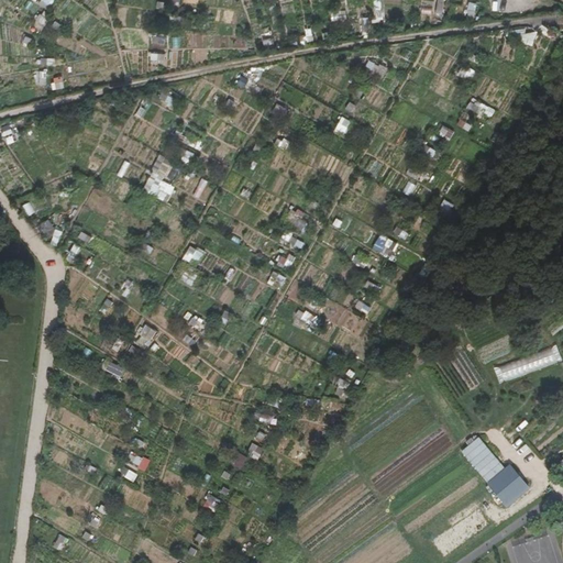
[(41,0),(39,3),(47,9),(53,0),(41,0)]
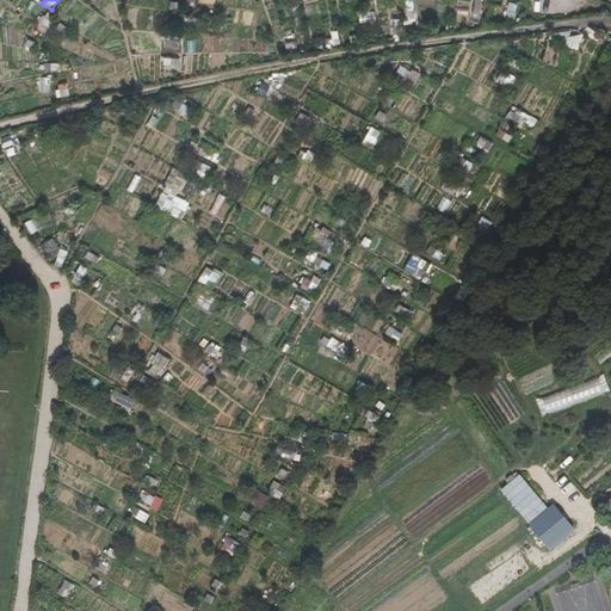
[(415,0),(406,0),(406,20),(415,20),(415,0)]
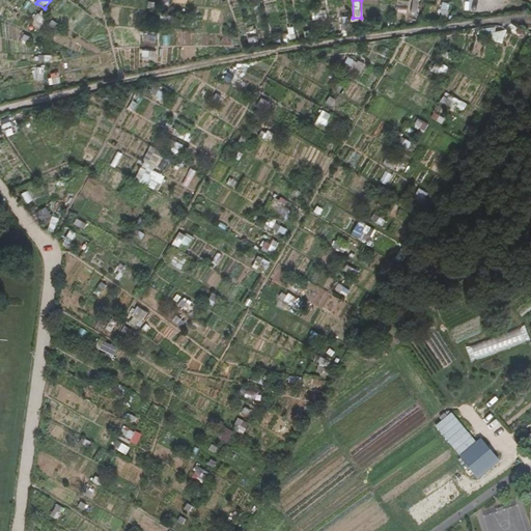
[(284,4),(285,12),(294,10),(291,3),(284,4)]
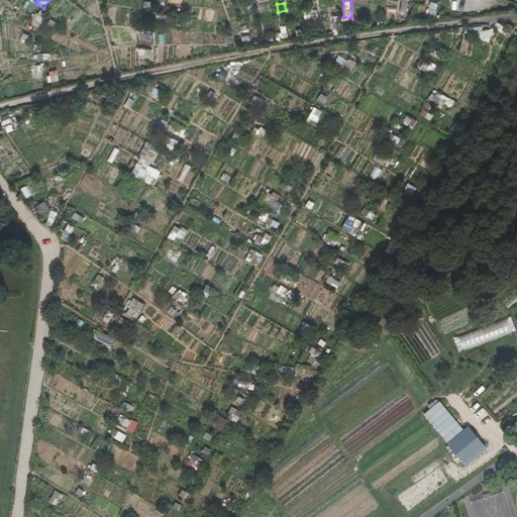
[(317,10),(304,11),(305,20),(318,18),(317,10)]
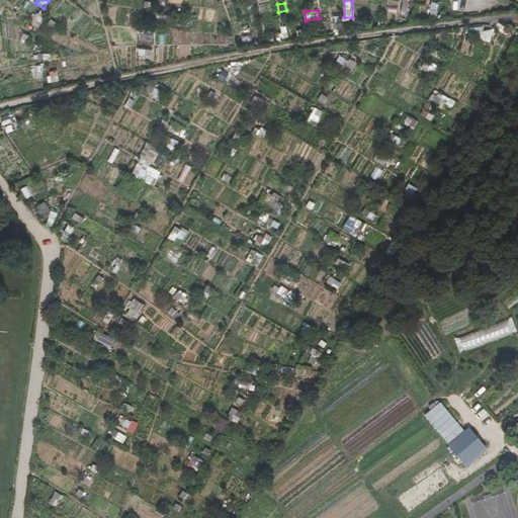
[(283,38),(289,37),(287,25),(281,26),(283,38)]
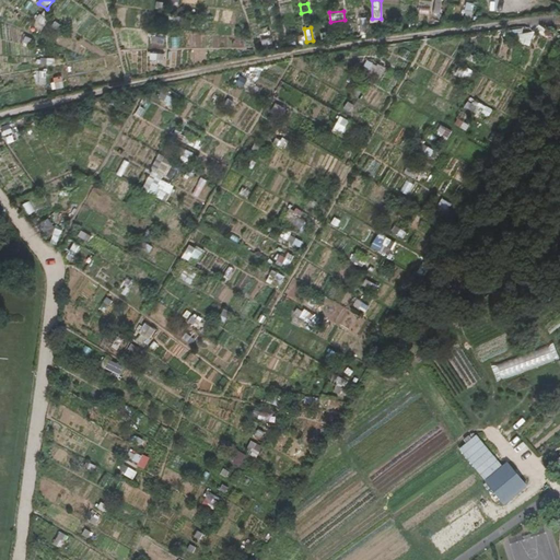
[(522,28),(506,31),(509,37),(515,36),(515,35),(523,34),(522,28)]
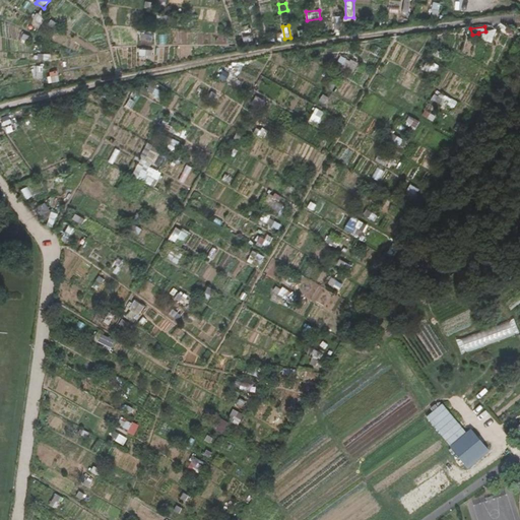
[(167,44),(166,34),(157,35),(158,45),(167,44)]
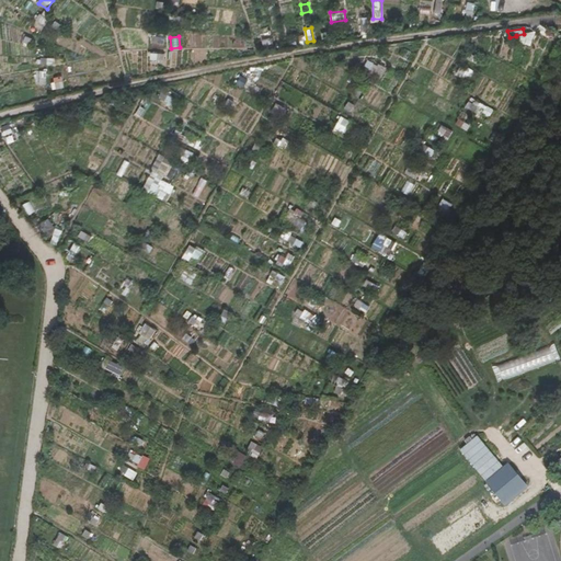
[(556,50),(560,45),(553,42),(550,48),(556,50)]
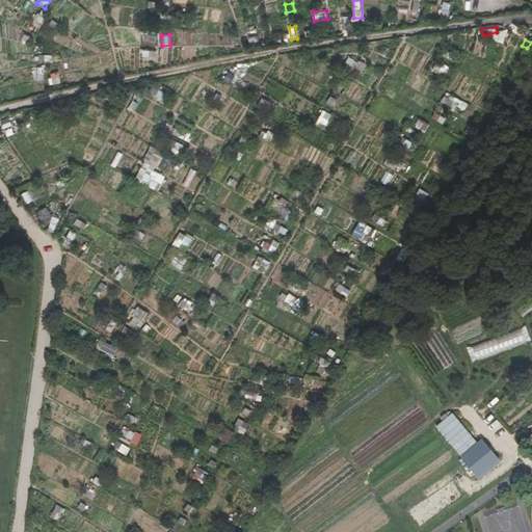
[(158,50),(142,49),(141,57),(158,57),(158,50)]
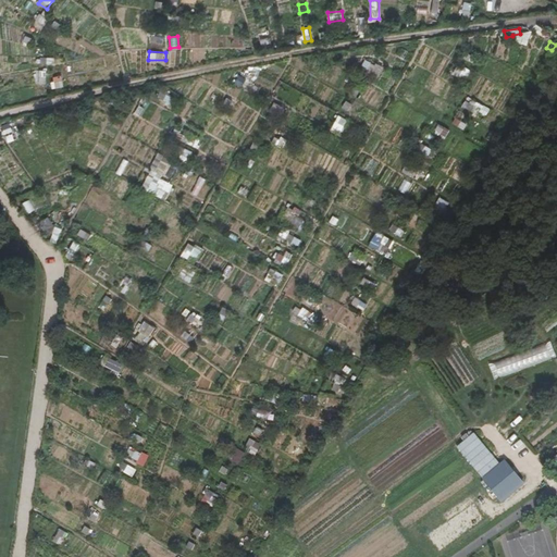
[(479,59),(467,52),(463,59),(475,64),(479,59)]
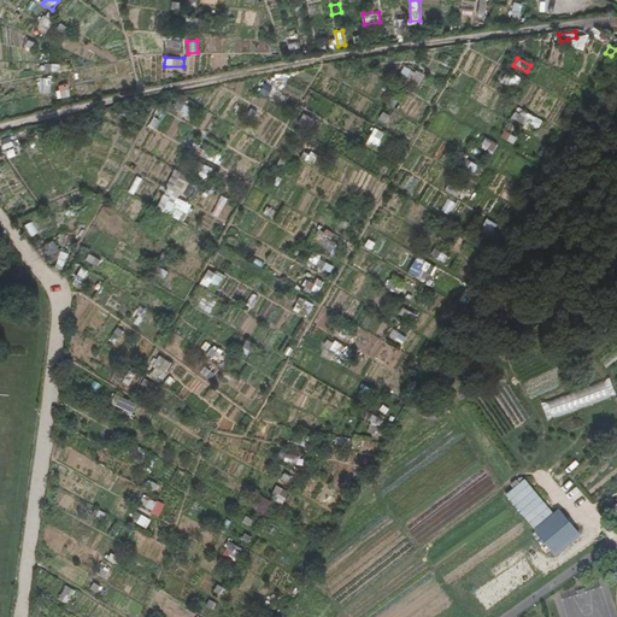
[(401,72),(407,76),(404,84),(409,87),(413,78),(421,83),(424,77),(421,75),(422,72),(415,69),(415,70),(405,66),(401,72)]
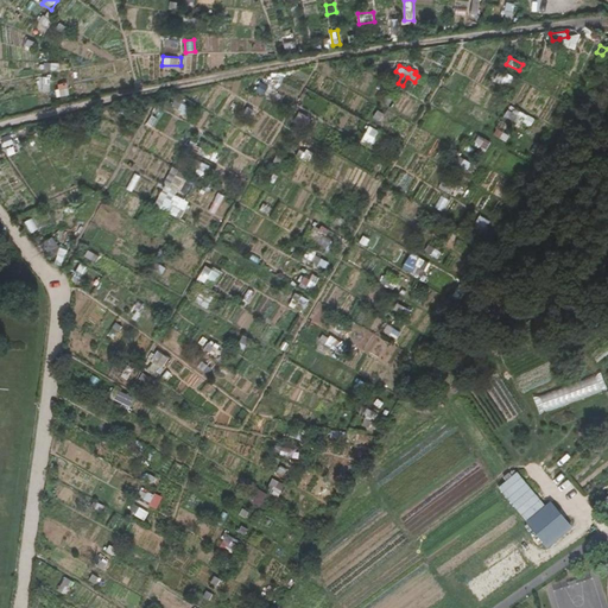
[(500,73),(496,78),(508,86),(512,80),(500,73)]
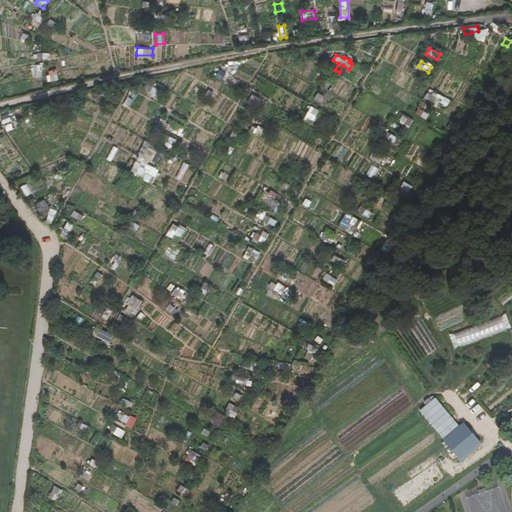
[(49,82),(58,81),(57,69),(47,71),(49,82)]
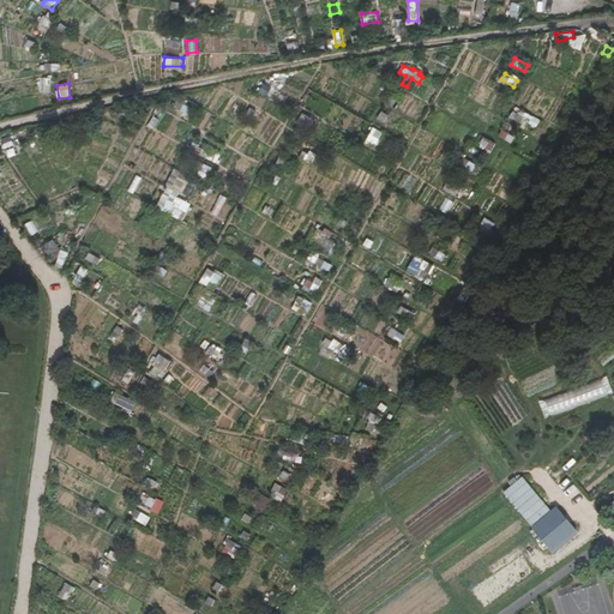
[(274,100),(277,92),(264,85),(260,92),(274,100)]
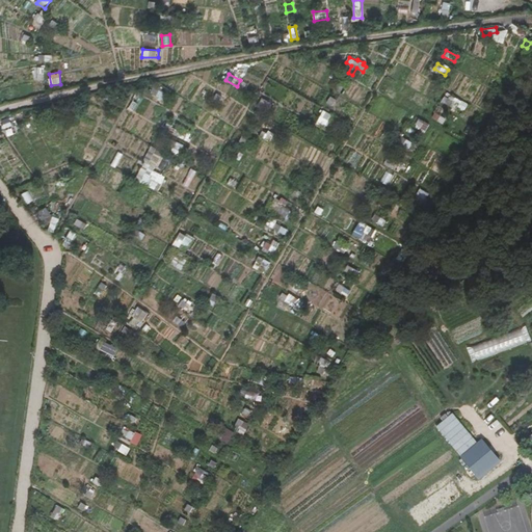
[(339,84),(336,89),(341,92),(345,87),(349,82),(343,78),(339,83),(339,84)]
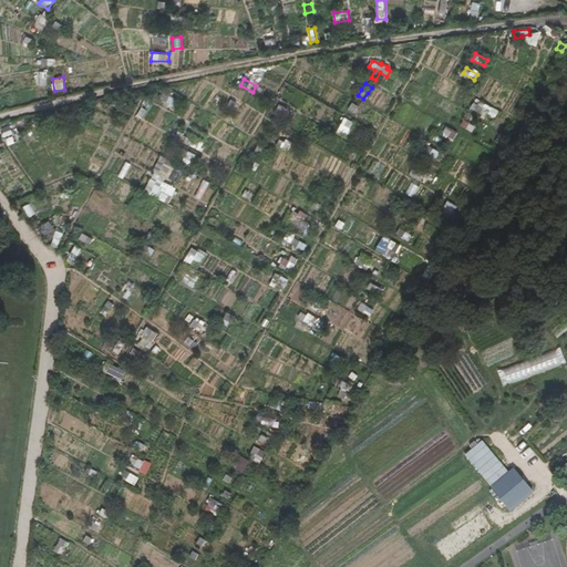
[(382,90),(372,103),(380,109),(390,94),(382,90)]
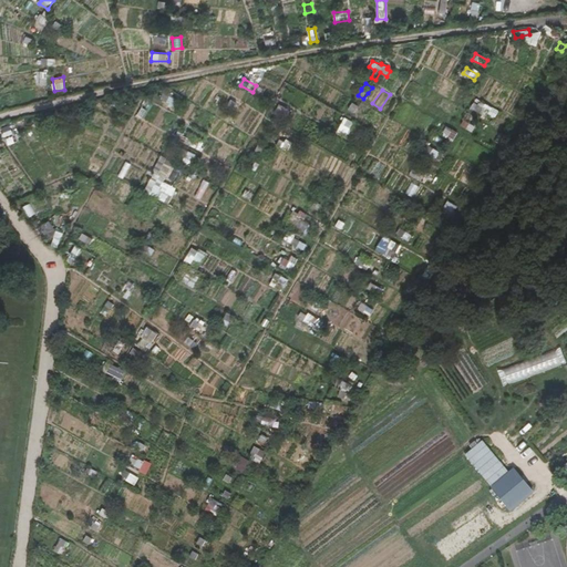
[(174,107),(177,100),(165,93),(162,99),(168,102),(167,104),(174,107)]
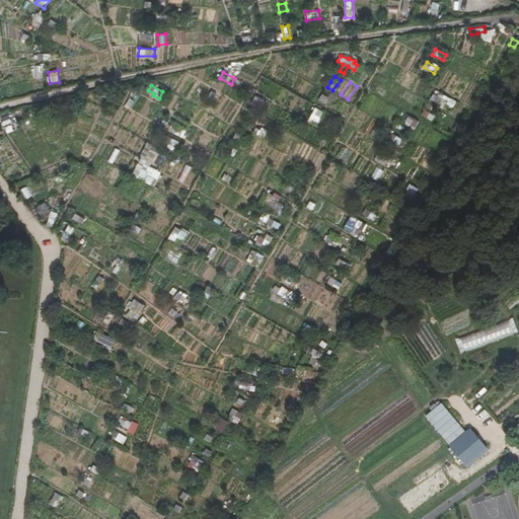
[(215,99),(218,94),(213,91),(209,96),(215,99)]
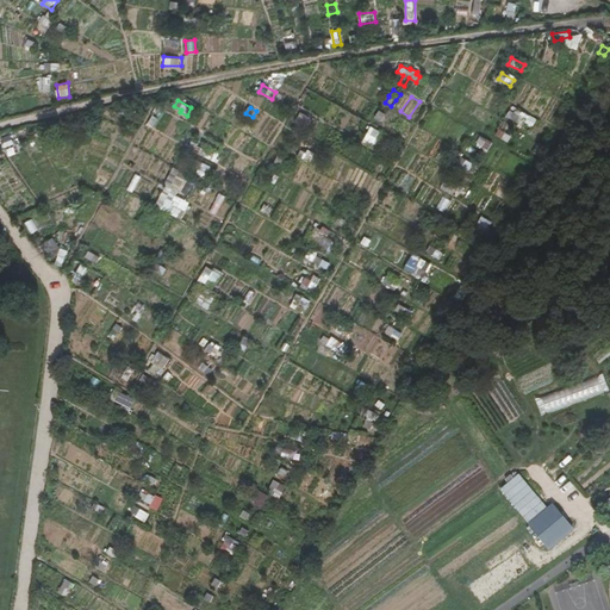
[(511,110),(508,116),(517,123),(522,116),(511,110)]
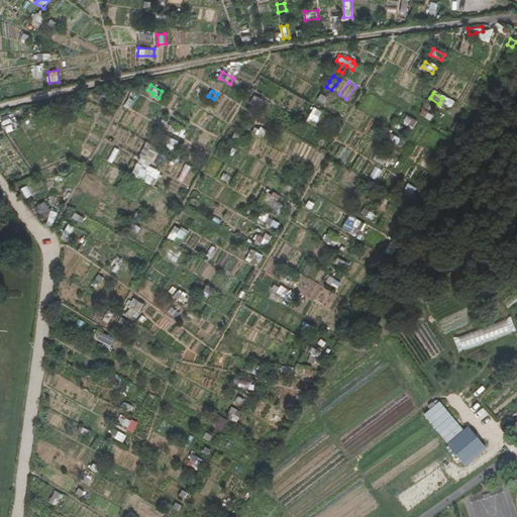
[(448,97),(445,103),(452,107),(455,101),(448,97)]
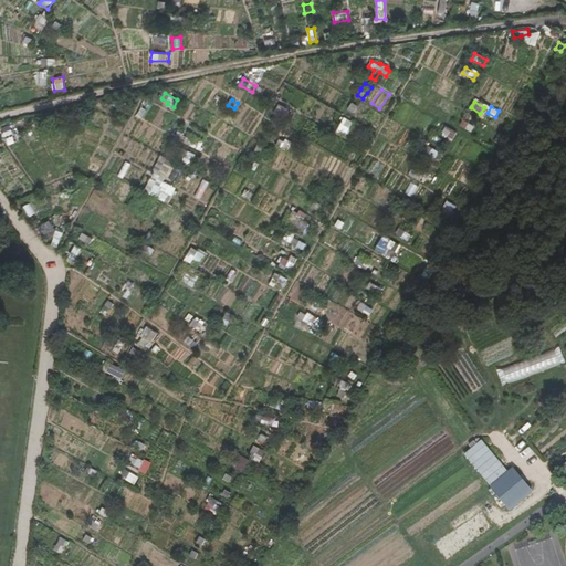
[(281,116),(284,111),(279,107),(275,113),(281,116)]
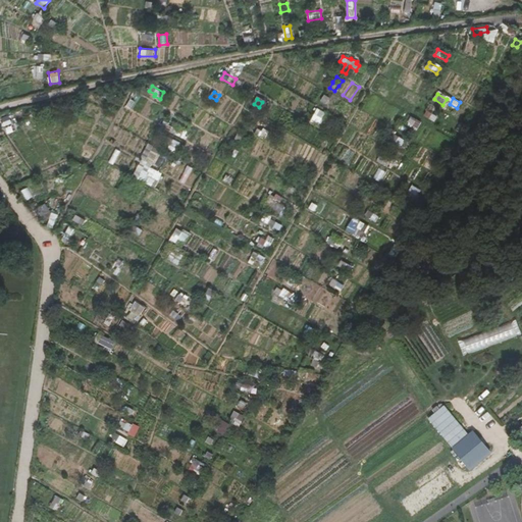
[(437,108),(427,102),(418,117),(427,122),(437,108)]
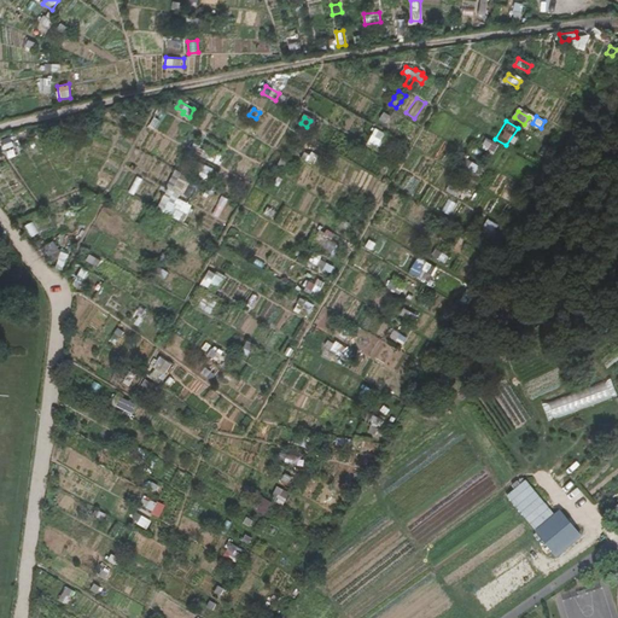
[(368,122),(360,136),(366,140),(374,126),(368,122)]
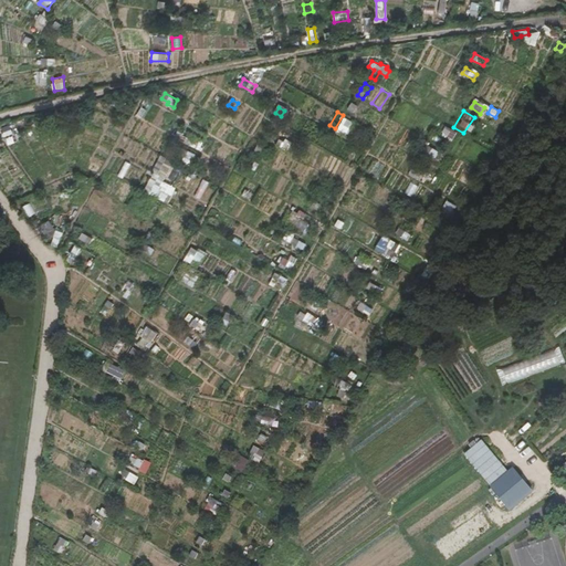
[(347,135),(355,123),(348,118),(341,130),(347,135)]
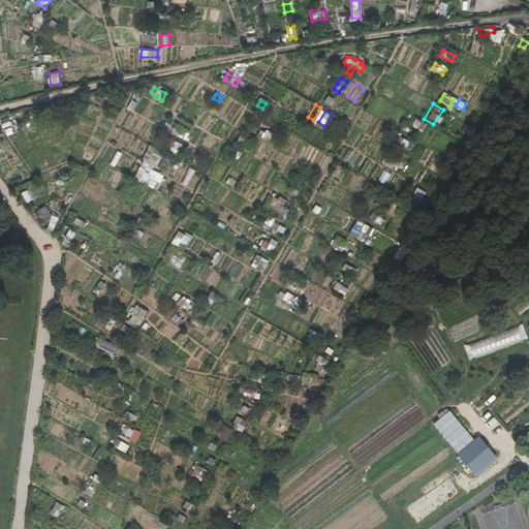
[(179,136),(184,138),(189,130),(192,125),(180,118),(176,125),(177,125),(175,131),(180,133),(179,136)]
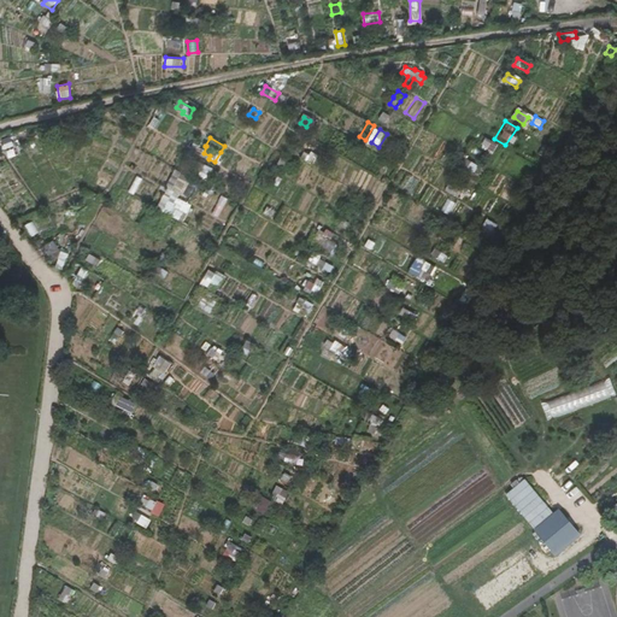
[(498,151),(500,146),(487,137),(483,144),(498,151)]
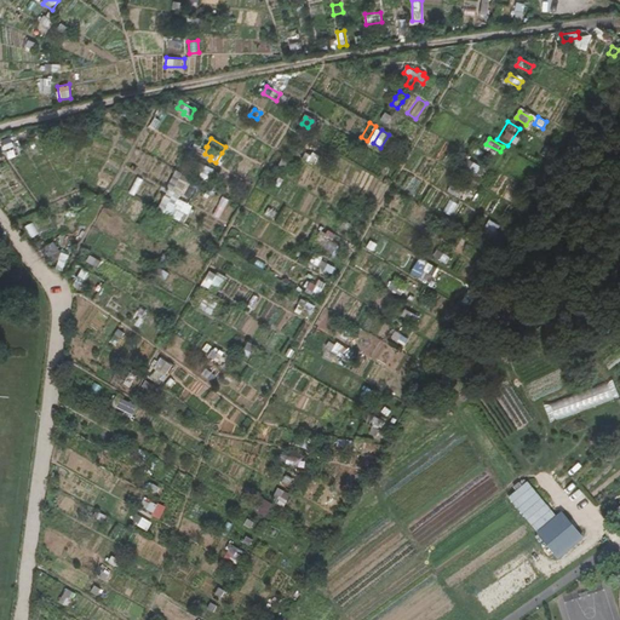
[(308,151),(304,159),(316,166),(321,156),(319,154),(316,158),(308,151)]
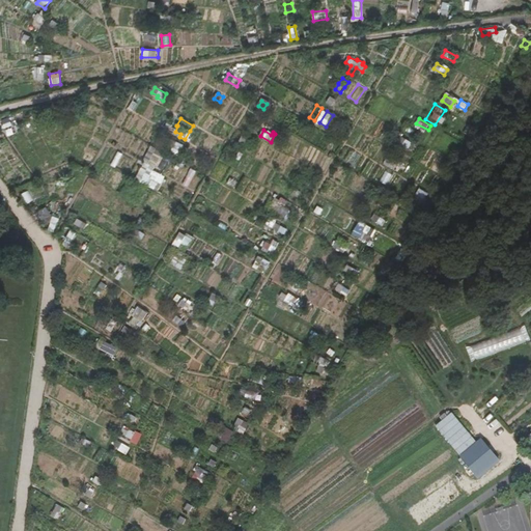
[(410,147),(413,142),(401,135),(398,140),(410,147)]
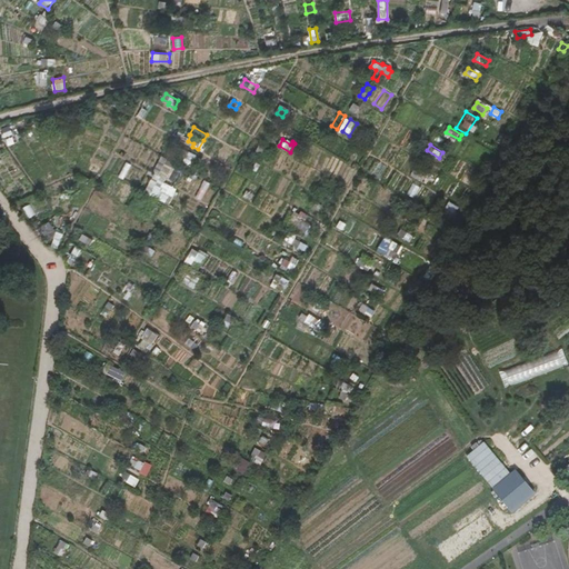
[(262,155),(266,149),(260,146),(257,151),(262,155)]
